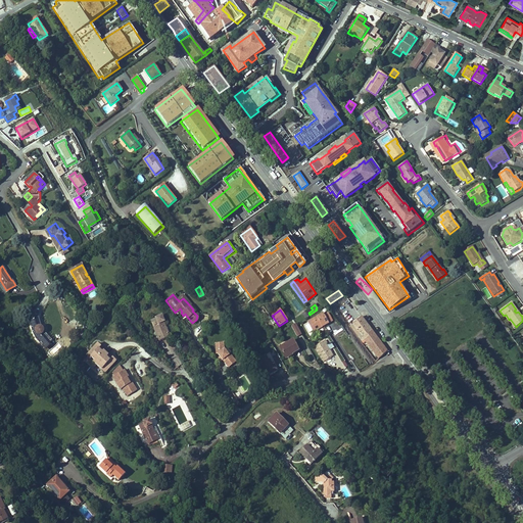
[(307,322),(314,332),(320,329),(320,328),(322,326),(323,327),(329,324),(324,314),(307,322)]
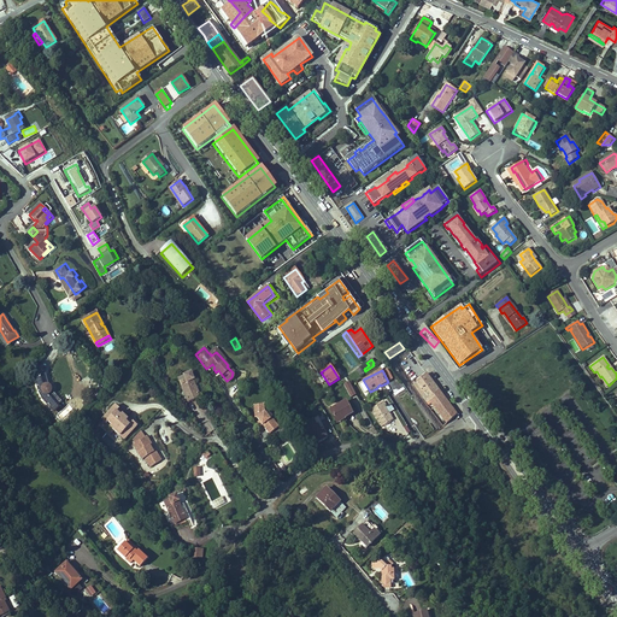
[(609,386),(601,376),(600,377),(597,371),(594,372),(605,387),(609,386)]
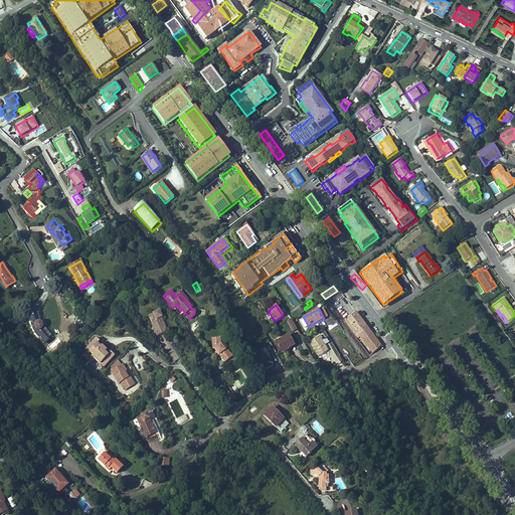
[(154,315),(149,317),(152,324),(153,324),(155,328),(154,328),(157,335),(166,332),(165,329),(166,329),(161,317),(162,317),(159,311),(153,314),(154,315)]
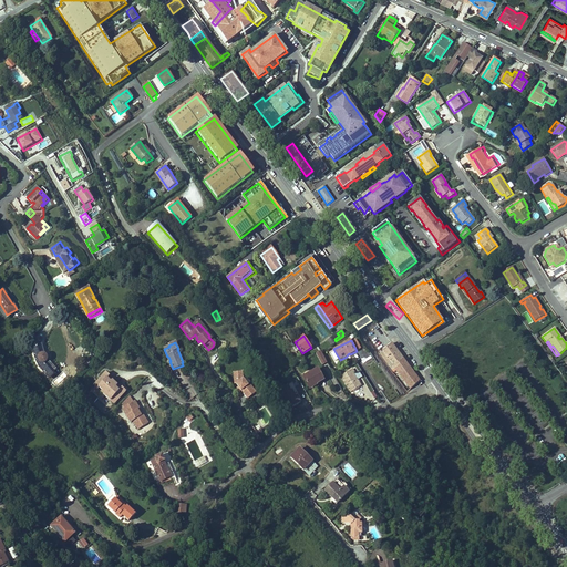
[(42,343),(31,347),(35,360),(35,361),(37,362),(37,363),(38,364),(39,366),(40,366),(39,368),(45,374),(54,367),(48,359),(48,357),(47,354),(45,354),(42,343)]
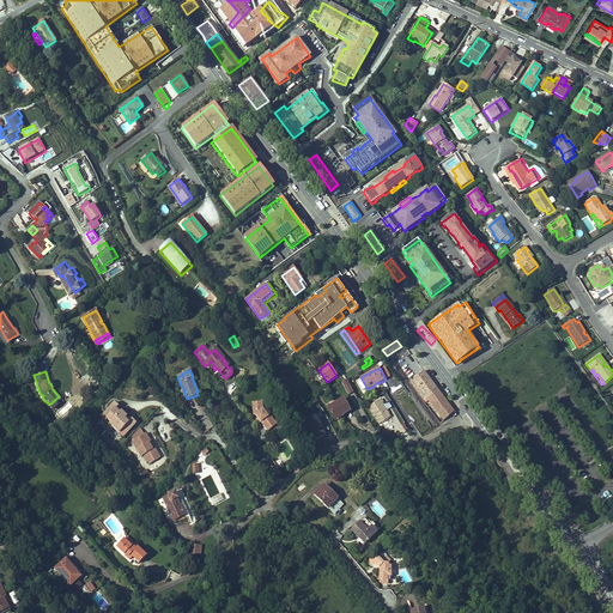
[(424,371),(414,378),(424,392),(420,394),(424,399),(426,396),(444,420),(454,412),(431,381),(424,371)]
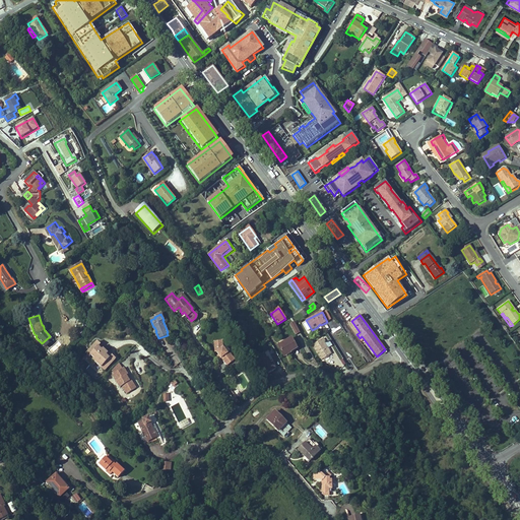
[(295,322),(290,325),(296,335),(300,332),(295,322)]
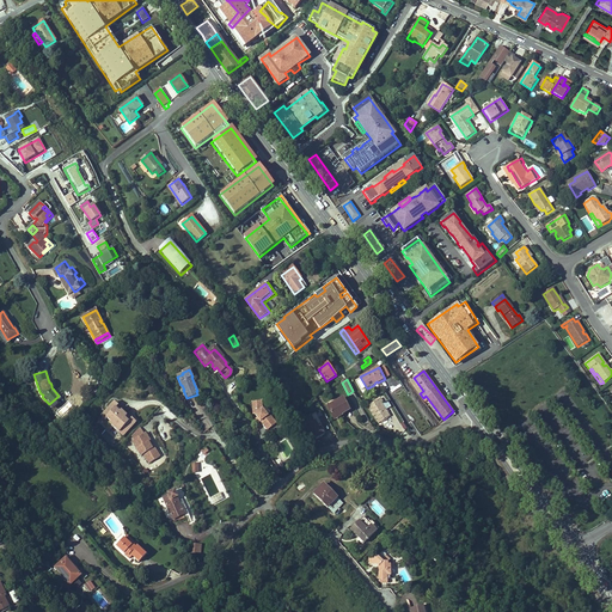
[(59,396),(49,404),(51,408),(61,399),(59,396)]
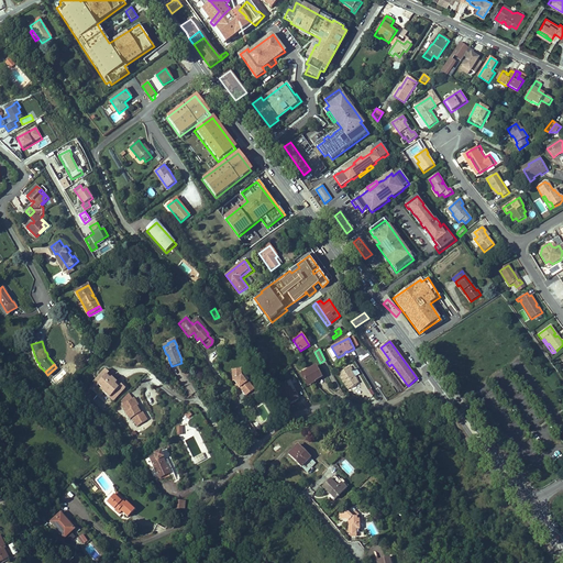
[(316,366),(301,374),(307,383),(313,379),(313,382),(322,377),(316,366)]
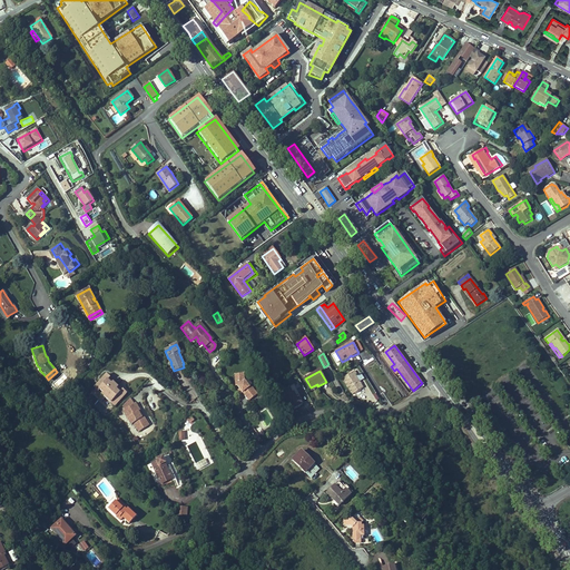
[(354,371),(343,379),(353,394),(357,392),(363,389),(355,376),(357,375),(354,371)]
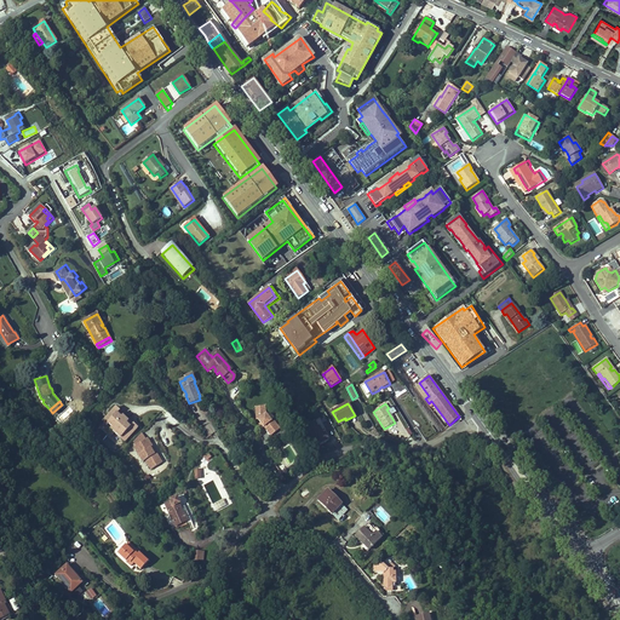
[(121,409),(116,406),(102,420),(107,425),(109,423),(113,426),(110,428),(125,442),(141,426),(135,422),(132,424),(130,420),(131,419),(124,413),(122,414),(120,412),(121,409)]
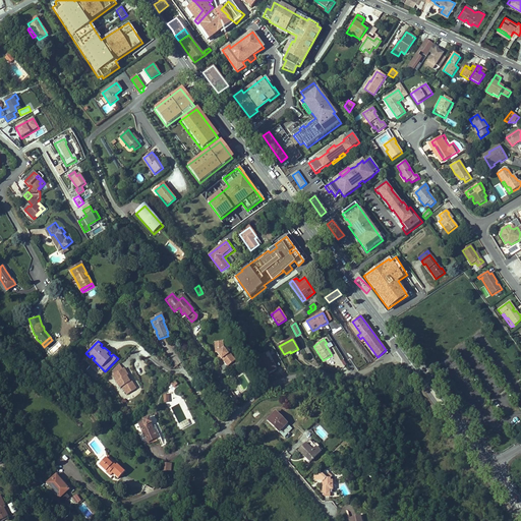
[(224,347),(224,341),(214,341),(215,352),(216,352),(219,355),(221,358),(227,365),(231,362),(234,359),(230,353),(226,348),(226,347),(224,347)]
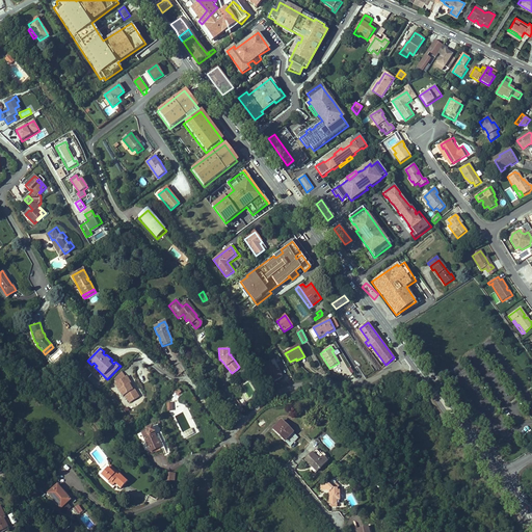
[(280,368),(274,358),(270,361),(274,371),(277,369),(280,368)]
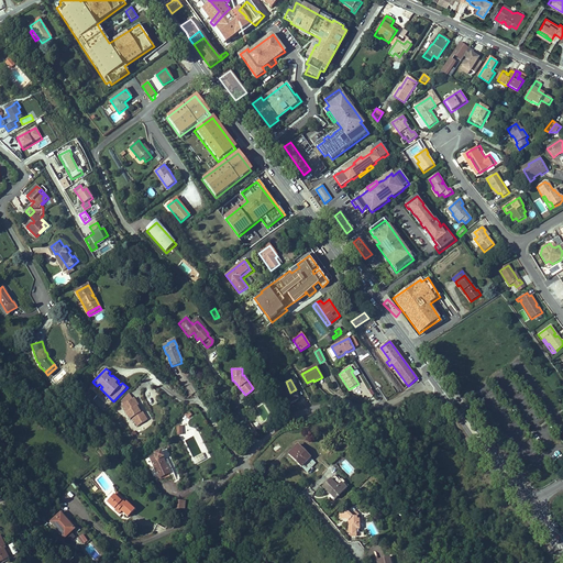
[(276,387),(287,406),(294,403),(299,399),(294,390),(290,393),(286,382),(276,387)]
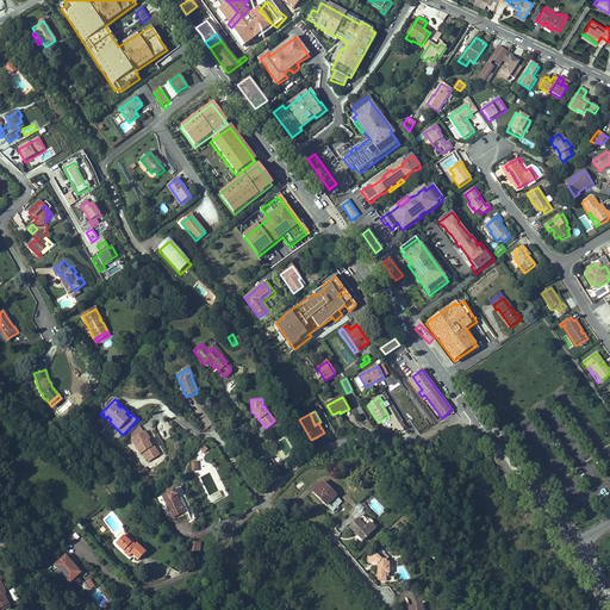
[(402,419),(396,423),(402,429),(406,425),(402,419)]
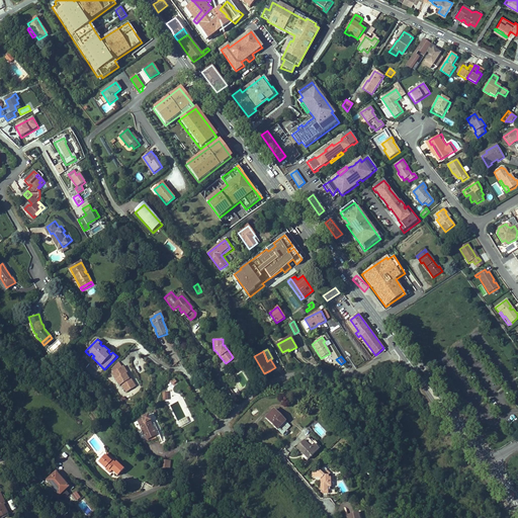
[(132,376),(125,364),(120,366),(123,371),(126,369),(131,377),(132,376)]
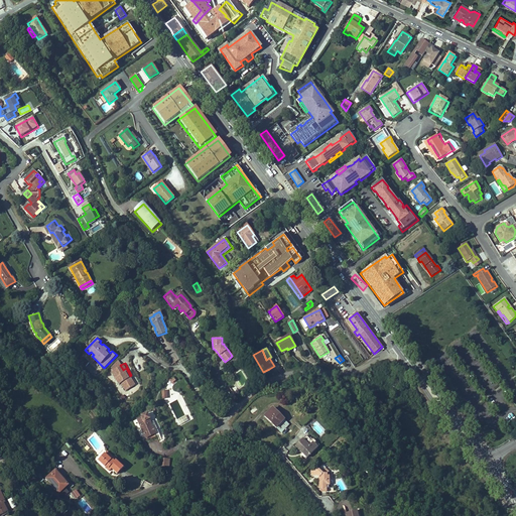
[(130,376),(126,368),(123,370),(120,365),(113,369),(120,382),(122,381),(127,389),(136,383),(131,375),(130,376)]
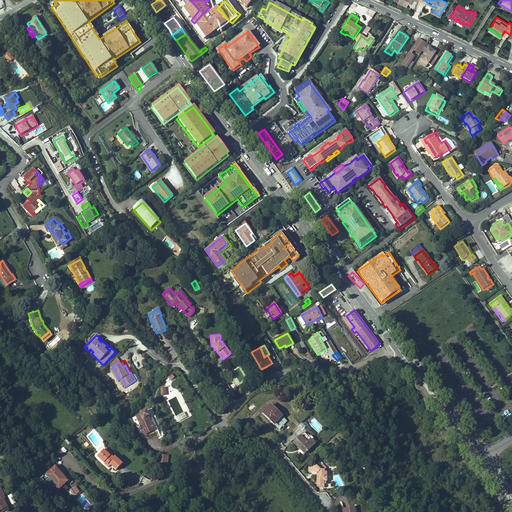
[(281,417),(276,412),(277,411),(271,405),(263,413),(274,424),(281,417)]
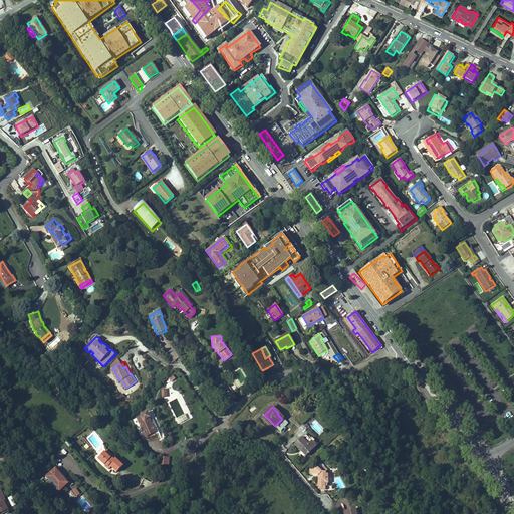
[(141,415),(142,416),(137,418),(140,426),(141,425),(143,429),(142,430),(146,437),(150,435),(153,433),(154,433),(155,435),(157,434),(156,432),(158,431),(153,420),(150,422),(149,418),(150,418),(147,412),(141,415)]
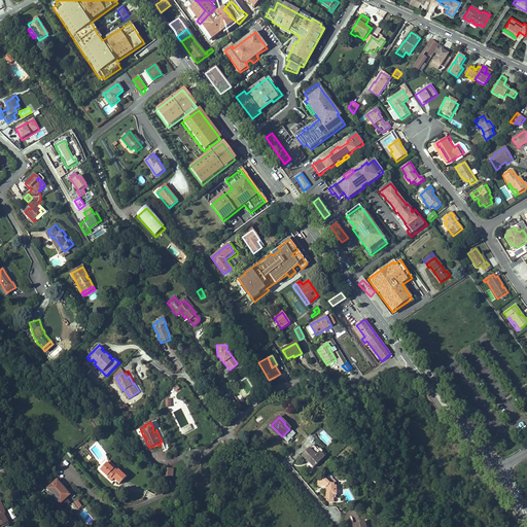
[(290,444),(295,437),(293,435),(294,433),(290,429),(290,428),(285,423),(284,424),(289,429),(282,436),(287,442),(290,444)]
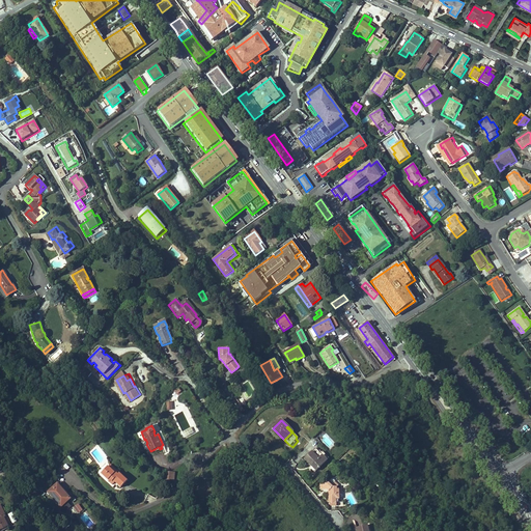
[(327,460),(323,456),(325,454),(323,452),(322,453),(319,451),(318,452),(315,449),(304,459),(309,464),(310,463),(312,466),(311,467),(316,471),(327,460)]
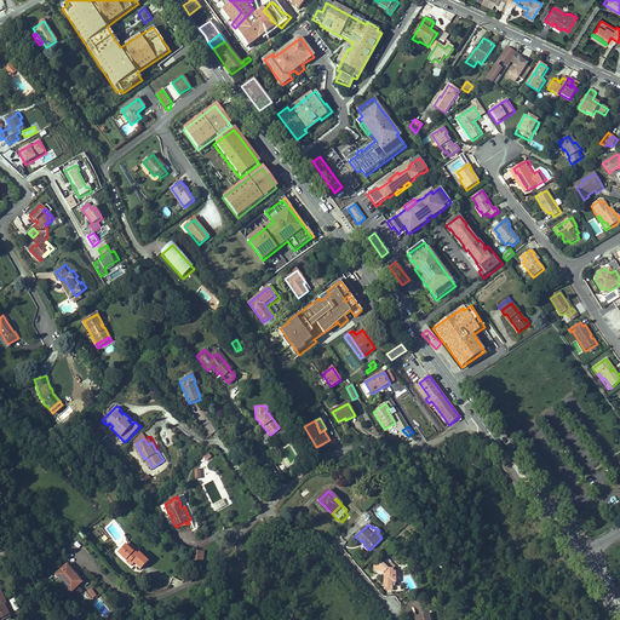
[(139,554),(128,543),(126,546),(133,552),(135,551),(138,555),(139,554)]
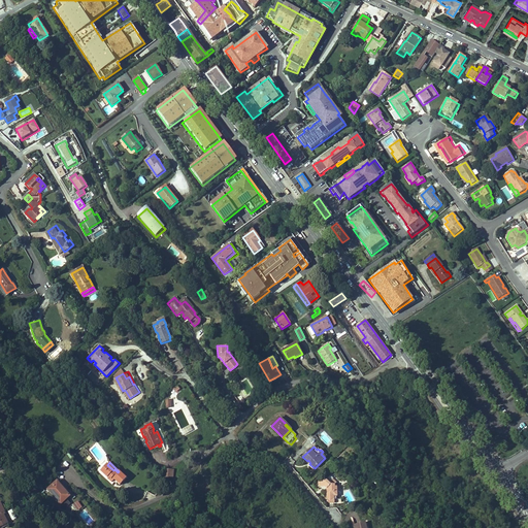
[(107,465),(101,471),(108,479),(109,479),(111,476),(114,480),(120,485),(124,481),(126,479),(119,471),(118,472),(114,469),(113,470),(107,465)]
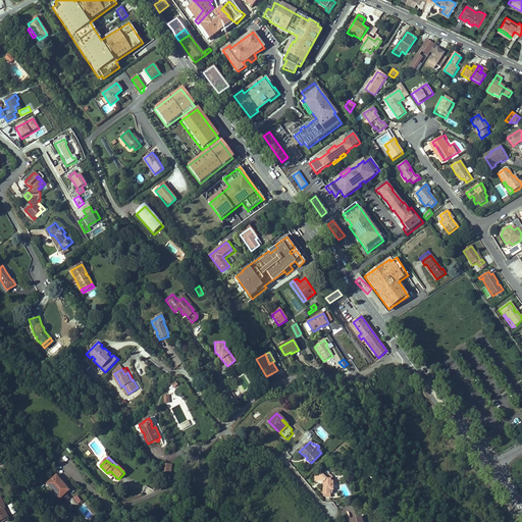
[(171,464),(161,464),(161,472),(171,473),(171,464)]
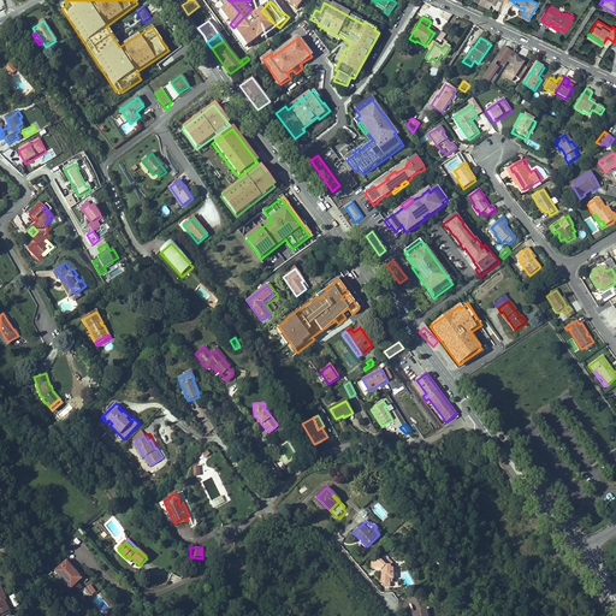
[(394,579),(394,568),(390,568),(390,566),(392,563),(389,560),(389,558),(386,556),(384,556),(379,562),(372,562),(372,568),(380,567),(381,567),(383,568),(381,570),(381,584),(384,587),(398,586),(398,582),(392,582),(390,582),(390,579),(392,579),(394,579)]
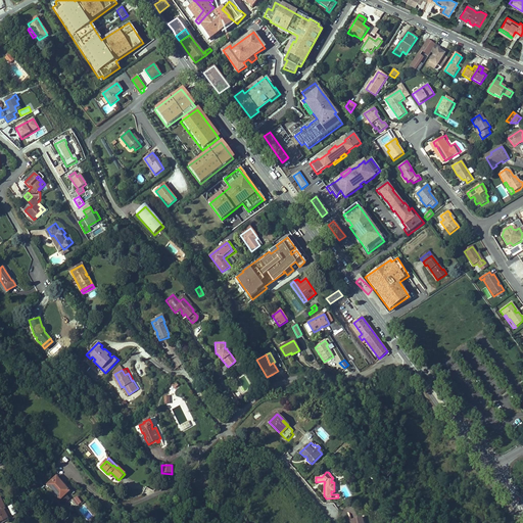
[(56,476),(47,485),(63,504),(69,498),(66,494),(65,493),(68,490),(56,476)]
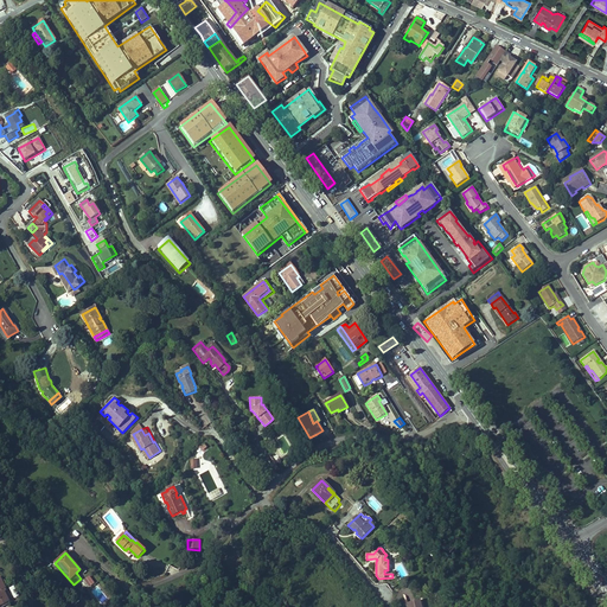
[(87,588),(94,586),(91,577),(84,580),(87,588)]
